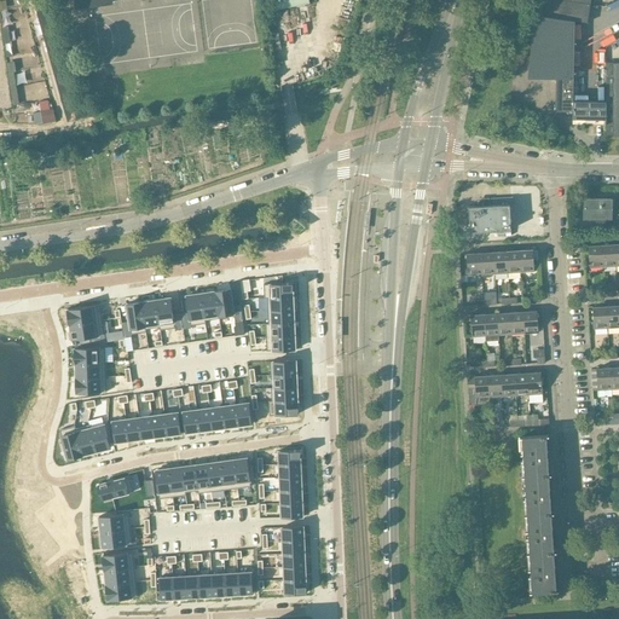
[(310,5),(308,0),(271,0),(273,12),(310,5)]
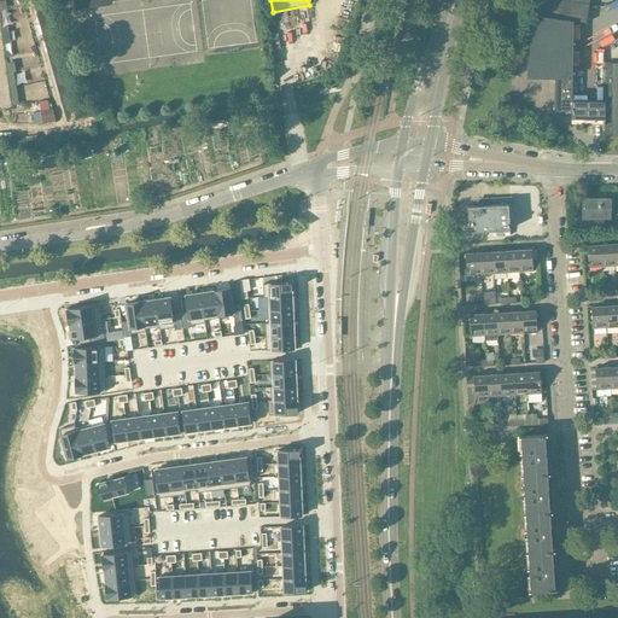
[(538,0),(538,16),(573,21),(587,23),(589,0),(538,0)]
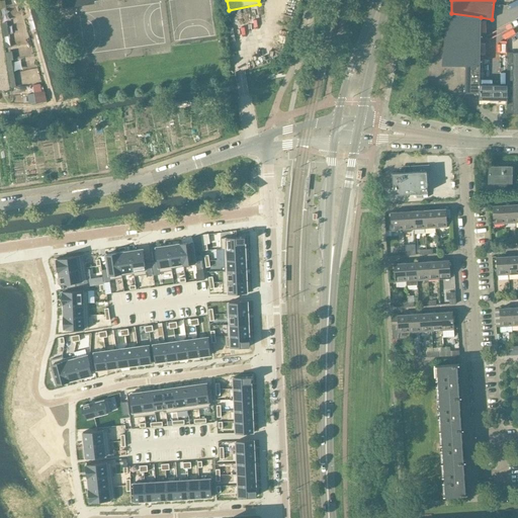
[(479,85),(480,32),(486,32),(486,19),(481,19),(481,17),(451,13),(448,12),(444,48),(454,48),(454,65),(464,65),(464,93),(479,93),(479,85)]
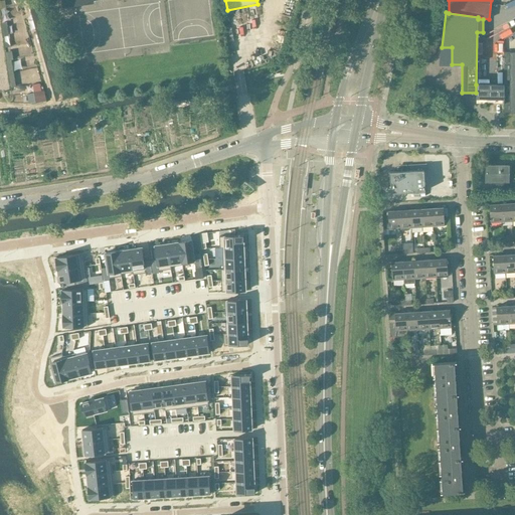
[(55,23),(57,35),(68,33),(67,21),(55,23)]
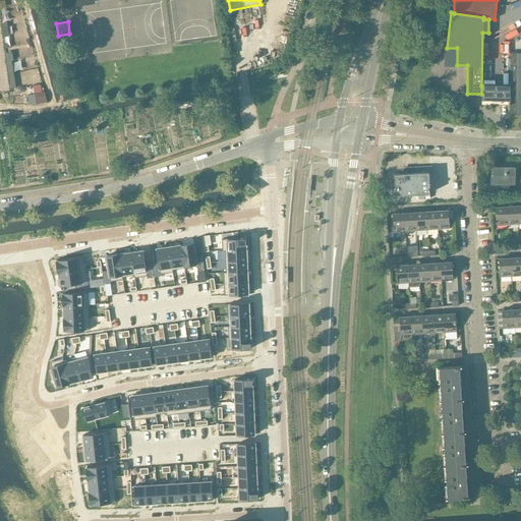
[(5,31),(10,72),(30,69),(27,59),(23,60),(22,54),(18,54),(16,41),(15,33),(26,32),(26,29),(5,31)]
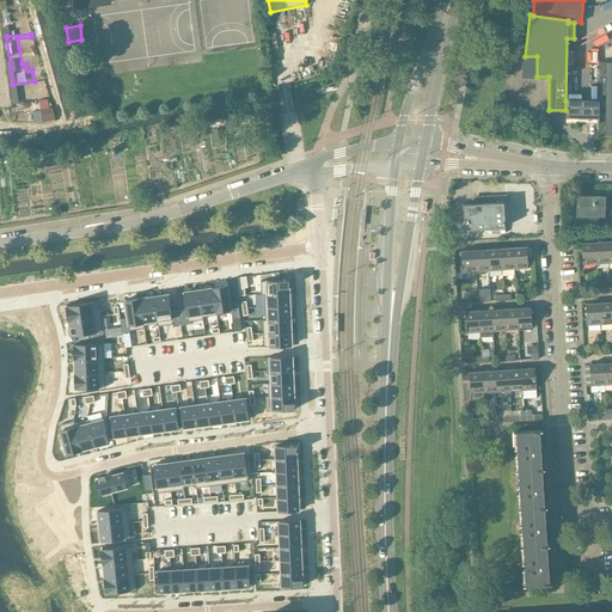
[(599,101),(565,101),(565,110),(565,122),(598,122),(598,123),(599,123),(599,101)]
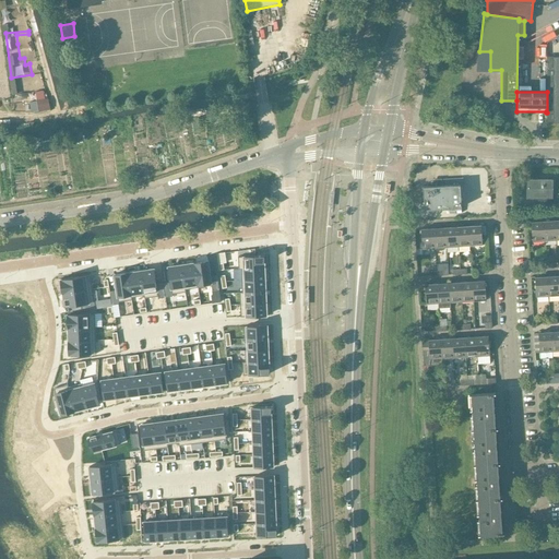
[(43,110),(47,108),(43,100),(37,102),(39,111),(43,110)]
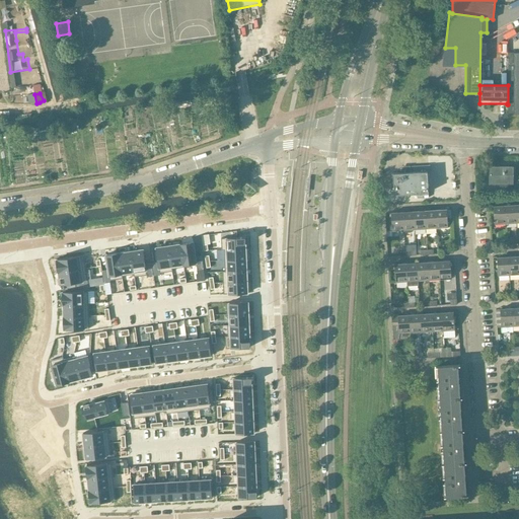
[(495,166),(490,166),(490,182),(499,182),(499,189),(512,189),(512,182),(512,167),(499,167),(495,166)]
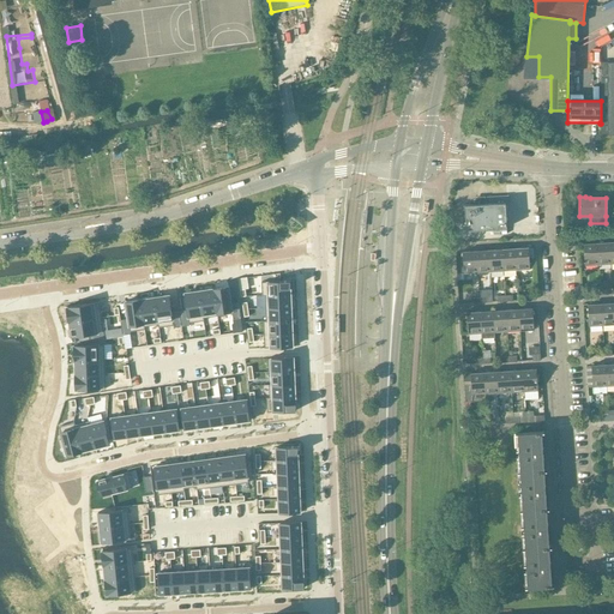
[(464,205),(467,230),(506,228),(505,203),(482,204),(482,199),(477,199),(477,204),(464,205)]
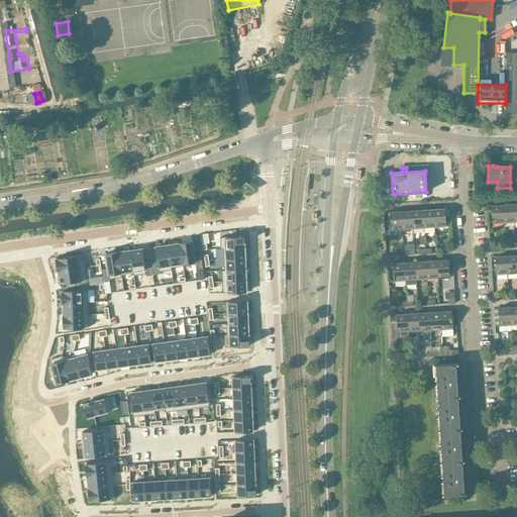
[(513,204),(503,205),(504,223),(515,222),(513,204)]
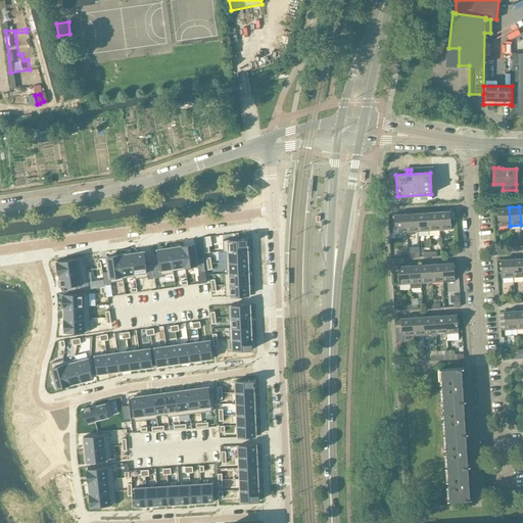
[(498,226),(510,226),(509,207),(496,208),(498,226)]
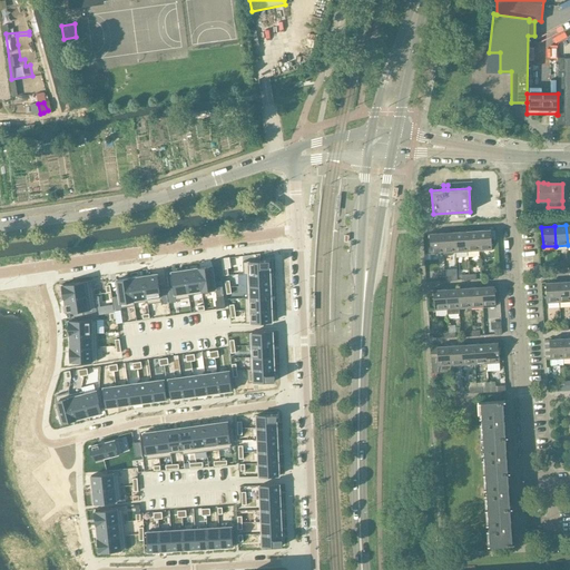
[(478,231),(465,232),(468,252),(479,251),(478,231)]
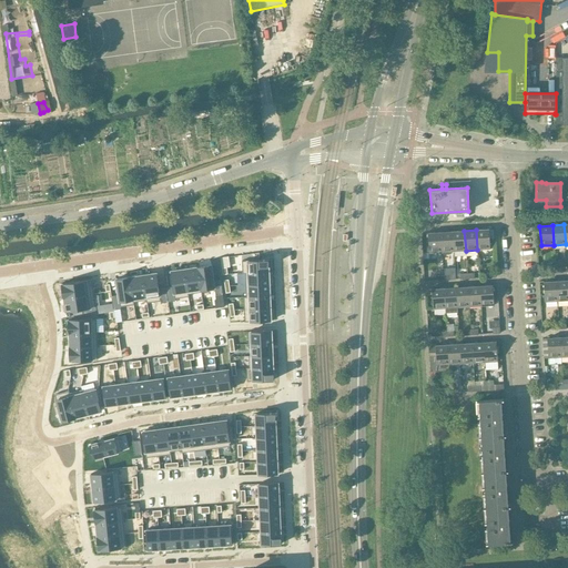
[(488,230),(476,230),(477,250),(490,249),(488,230)]
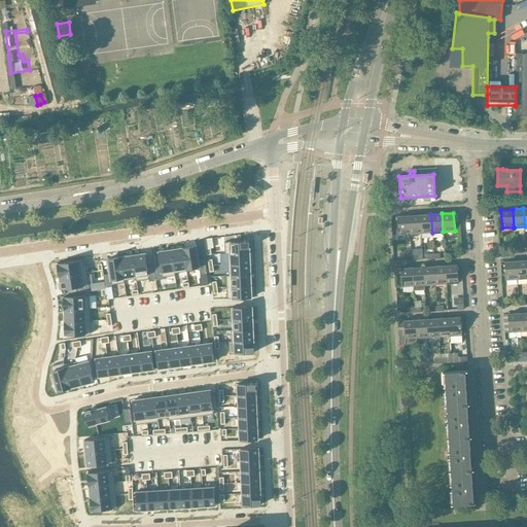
[(430,214),(420,215),(421,233),(432,233),(430,214)]
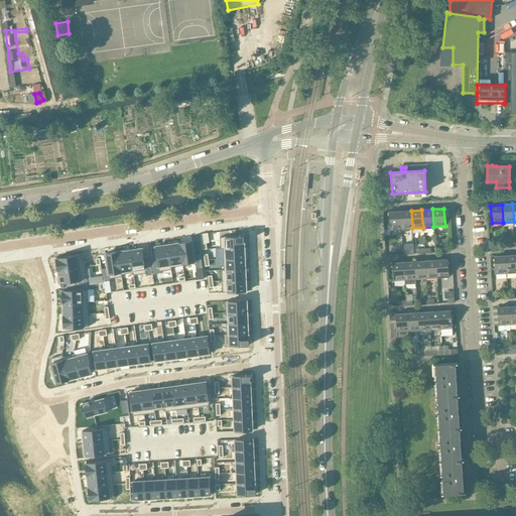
[(400,211),(389,212),(390,230),(401,229),(400,211)]
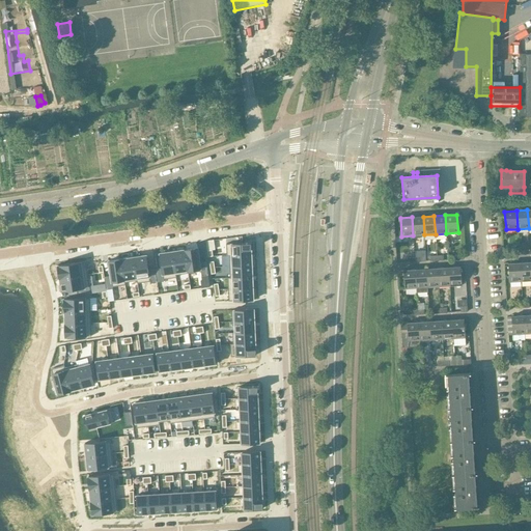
[(423,217),(412,217),(413,235),(424,234),(423,217)]
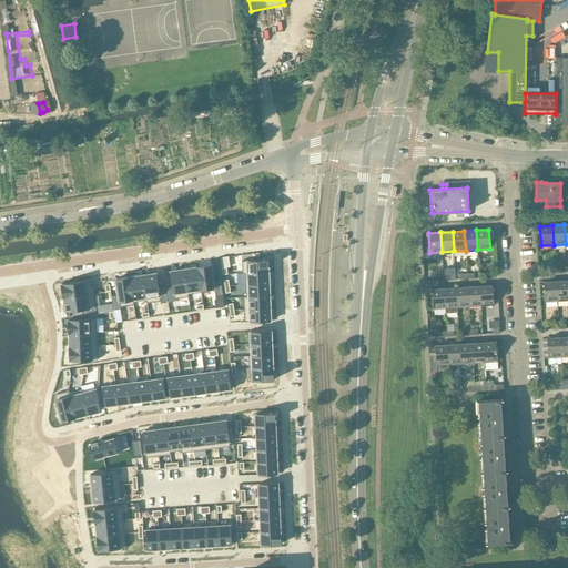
[(269,260),(242,261),(242,274),(244,274),(244,273),(269,273),(269,266),(269,265),(269,262),(269,260)]
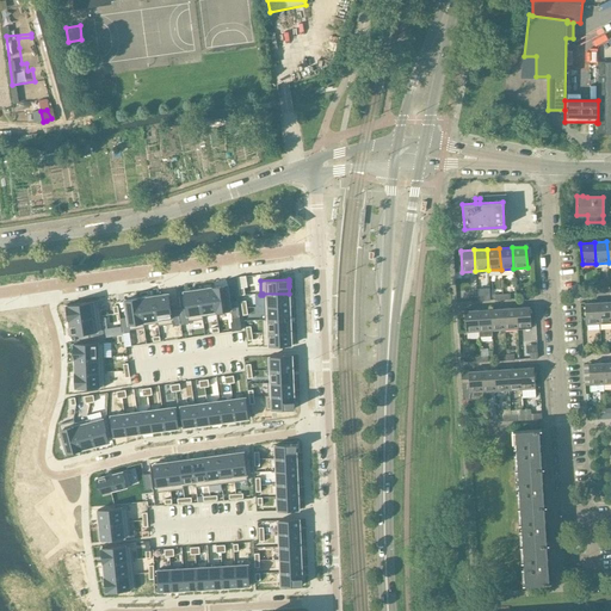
[(227,285),(213,288),(216,314),(230,313),(232,318),(239,316),(238,301),(229,302),(227,285)]
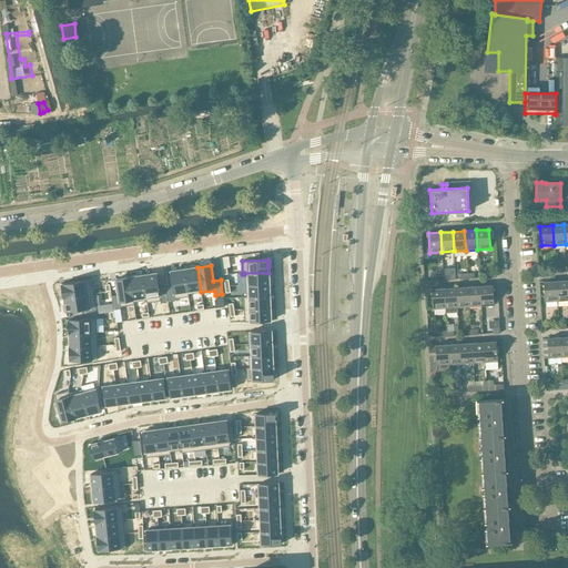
[(198,267),(184,270),(188,294),(189,294),(201,292),(198,267)]
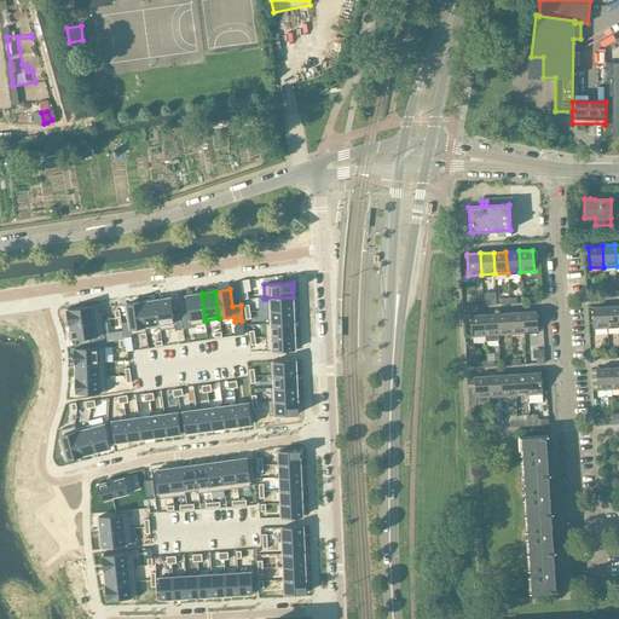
[(189,313),(180,314),(183,329),(191,328),(190,325),(204,324),(206,323),(206,320),(204,320),(201,294),(186,295),(189,313)]
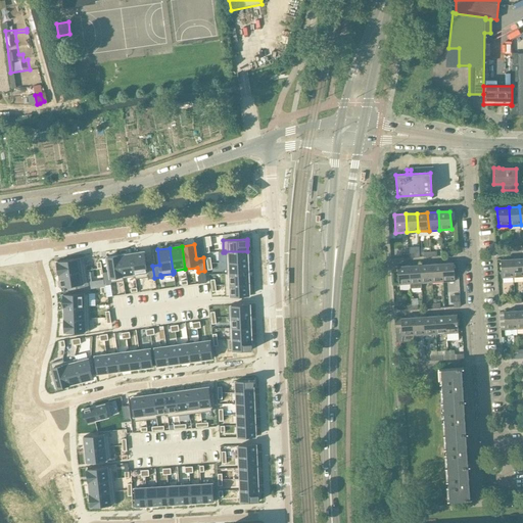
[(144,251),(131,253),(135,277),(134,277),(135,279),(147,277),(148,279),(154,278),(152,266),(146,266),(144,251)]
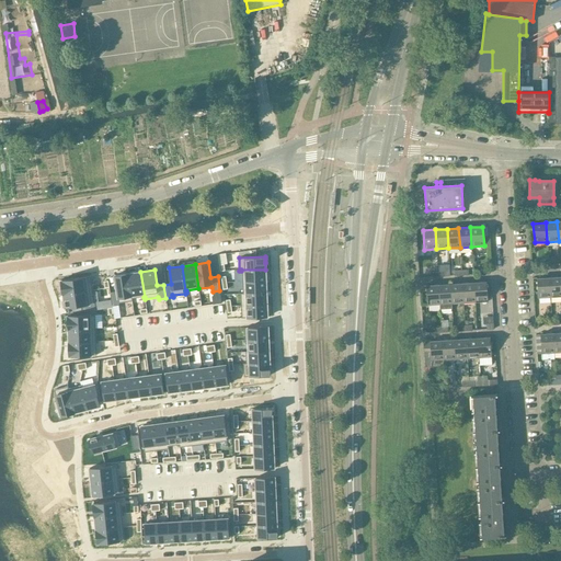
[(265,270),(241,270),(241,271),(242,282),(265,281),(265,270)]
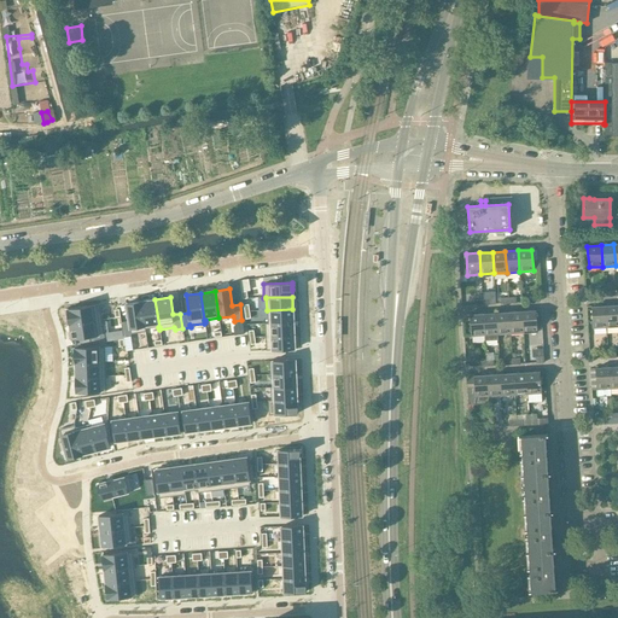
[(144,301),(140,302),(145,328),(158,327),(159,327),(155,299),(144,301)]
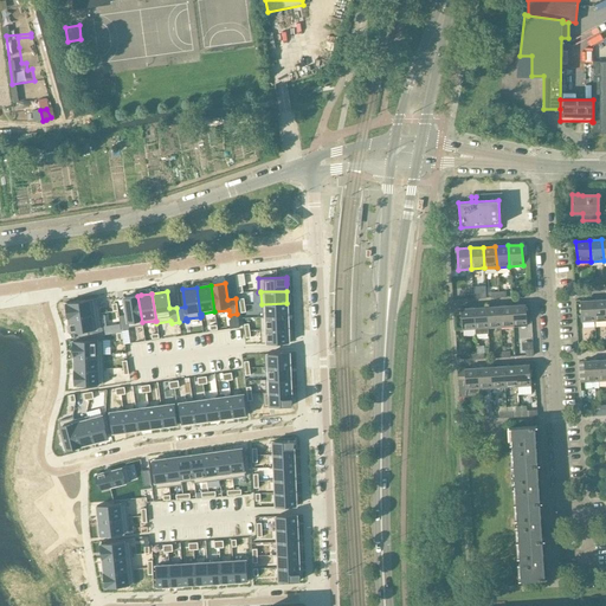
[(126,315),(118,316),(121,330),(128,329),(128,328),(129,327),(142,326),(143,326),(142,322),(137,296),(123,298),(126,315)]
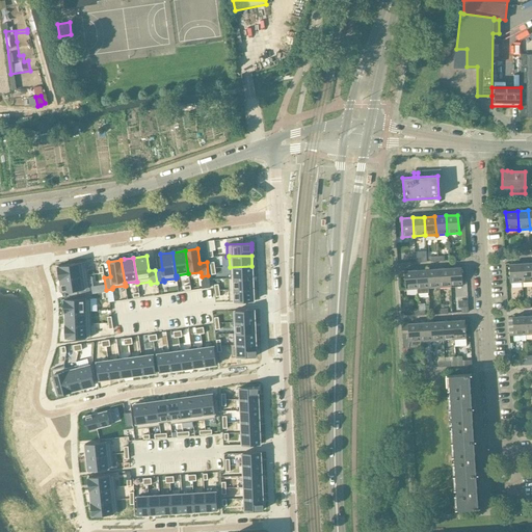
[(86,262),(55,266),(56,272),(58,272),(59,278),(87,274),(86,262)]
